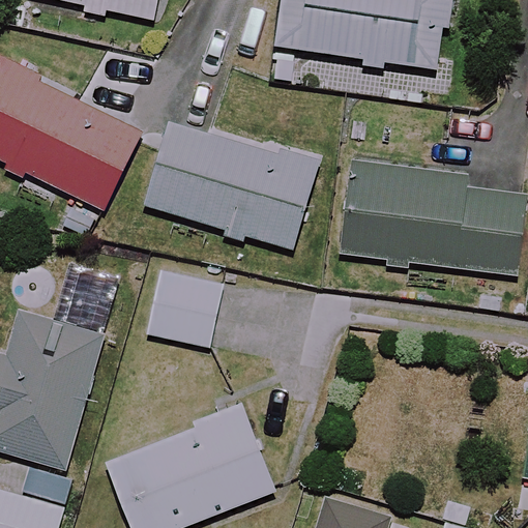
[(61,0),(154,17),(157,0),(61,0)]
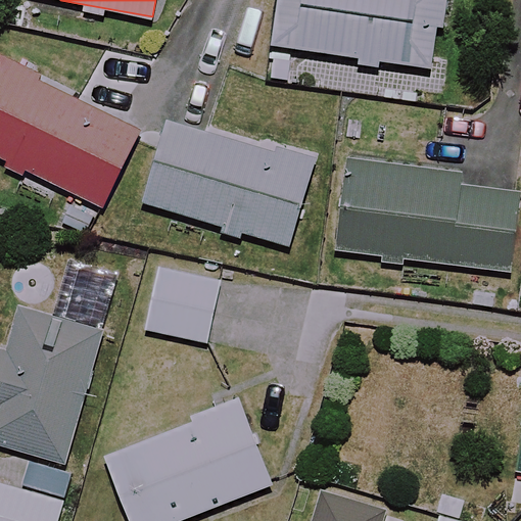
[(279,0),(275,48),(359,56),(358,65),(434,73),(436,57),(438,28),(446,28),(450,0),(279,0)]
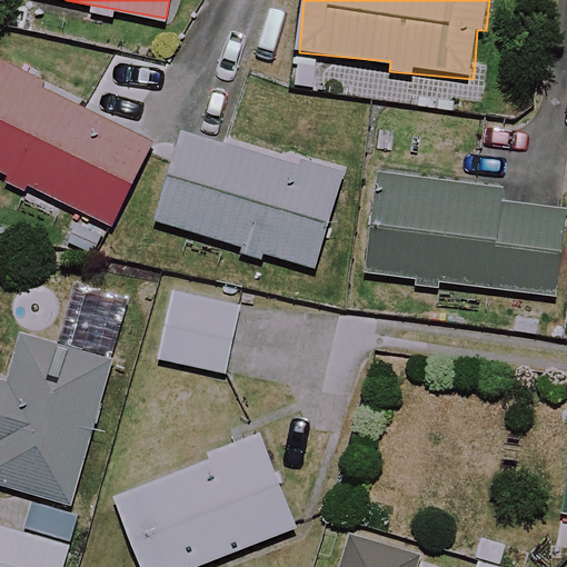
[(0,173),(7,177),(3,185),(29,197),(32,189),(116,227),(156,140),(43,89),(47,81),(19,69),(0,60),(0,173)]
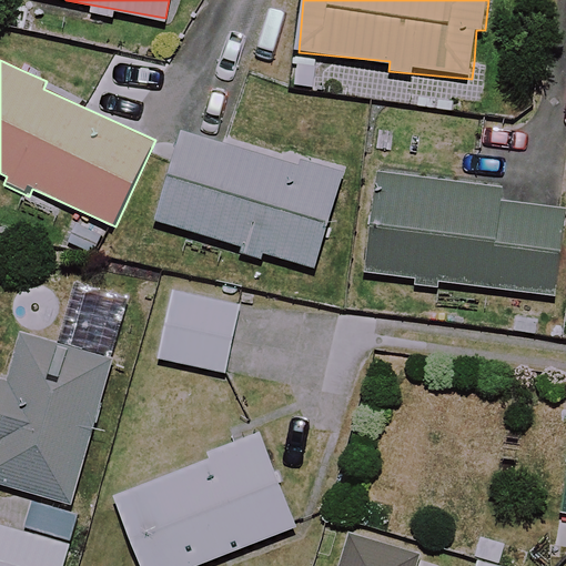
[(157,221),(232,241),(229,252),(266,262),(270,252),(316,264),(341,177),(181,133),(157,221)]
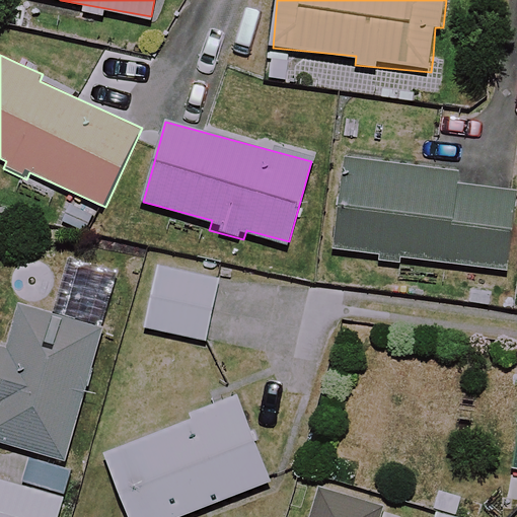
[(457,173),(342,161),(333,250),(505,269),(514,191),(456,185),(457,173)]
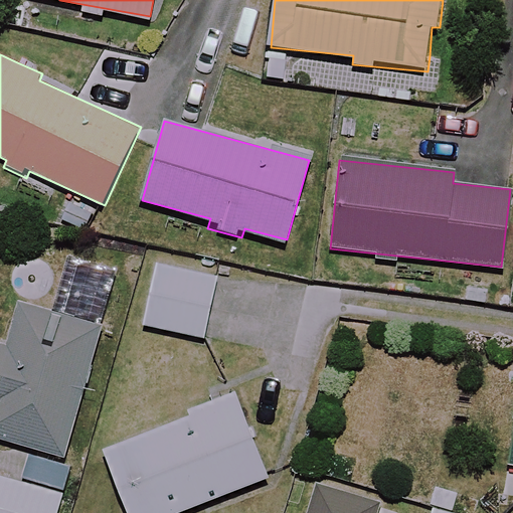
[(217,276),(152,263),(140,324),(205,337),(217,276)]
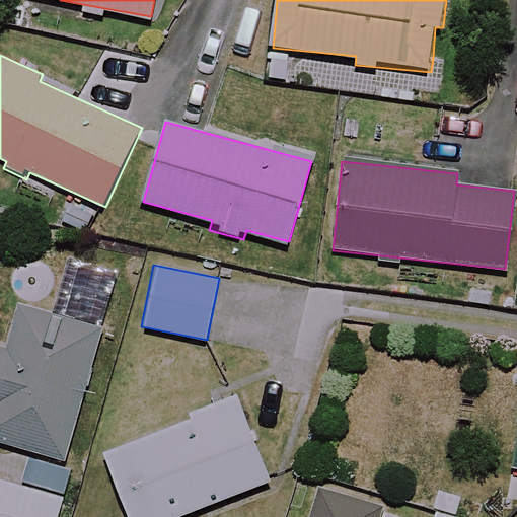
[(6,341),(4,349),(0,347),(0,440),(20,447),(64,459),(103,325),(18,300),(6,341)]
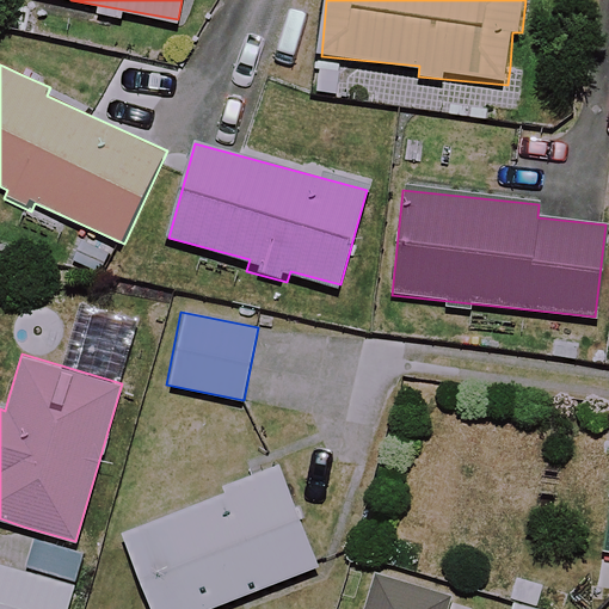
[(216,608),(320,565),(278,468),(125,534),(157,608),(216,608)]
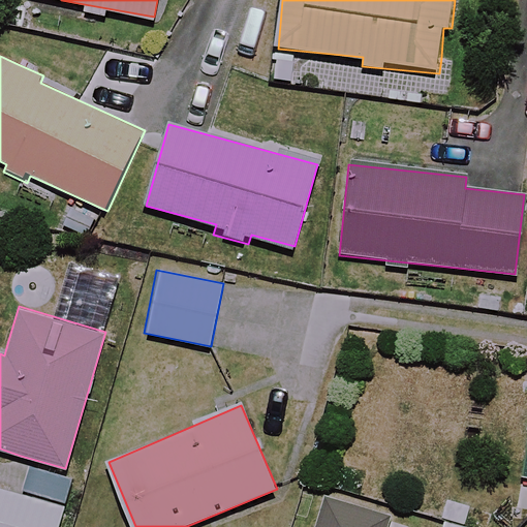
[(57,526),(63,507),(0,489),(0,526),(57,526)]
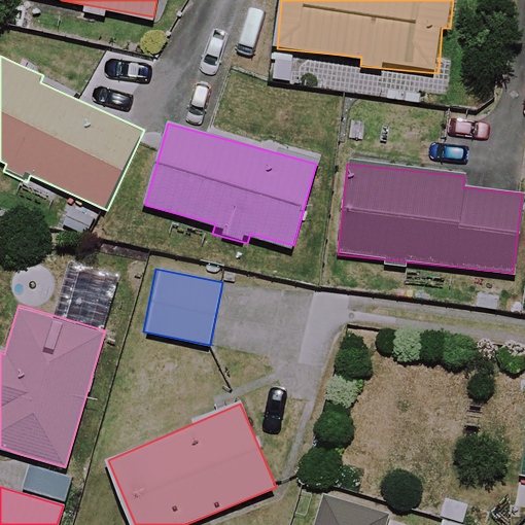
[(387,524),(389,520),(328,500),(319,524),(387,524)]
